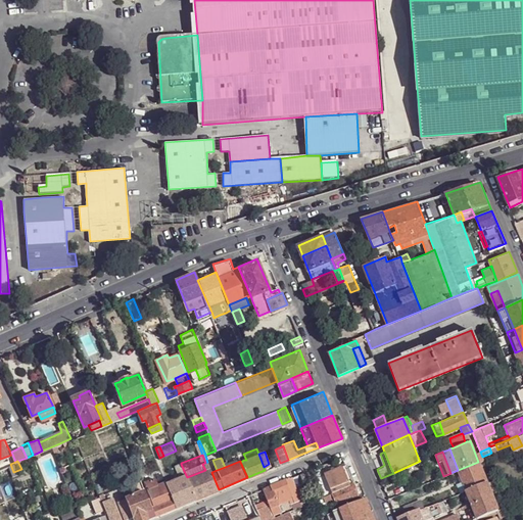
[(195,499),(219,489),(211,472),(207,462),(205,463),(202,464),(205,470),(187,477),(195,499)]
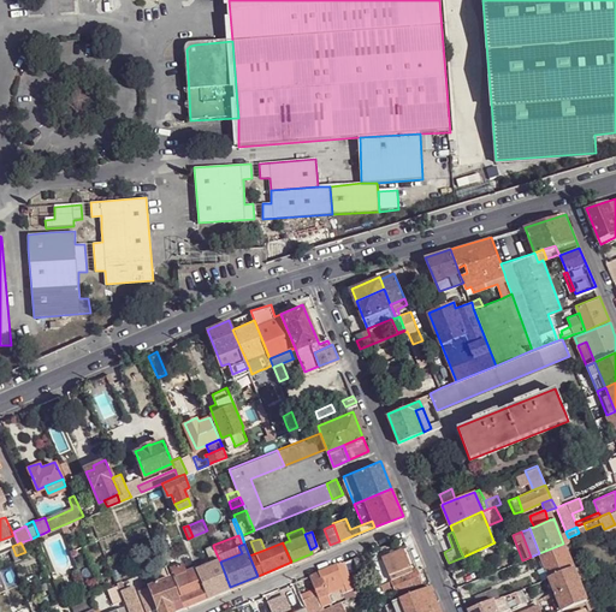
[(539,553),(550,577),(574,568),(563,544),(539,553)]
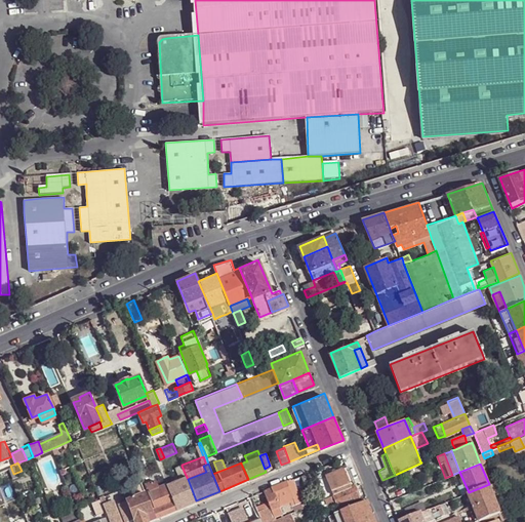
[(328,480),(333,493),(334,494),(355,486),(355,485),(347,466),(331,472),(326,474),(328,480)]
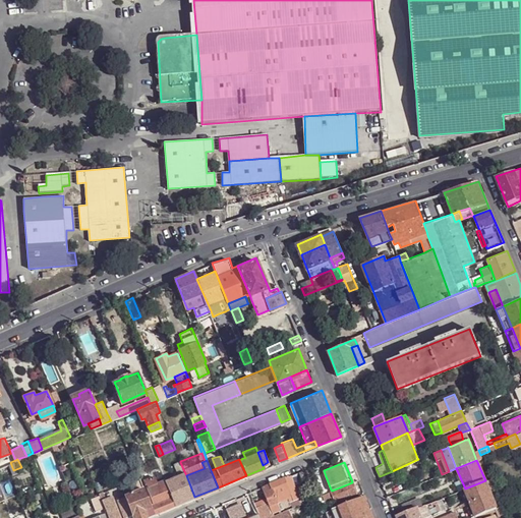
[(145,464),(136,468),(138,474),(148,471),(145,464)]
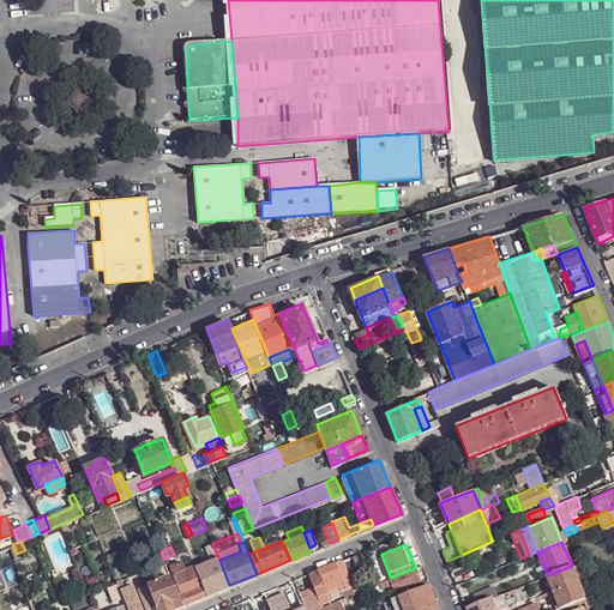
[(194,565),(203,586),(215,581),(218,590),(229,585),(220,560),(217,555),(200,562),(194,565)]
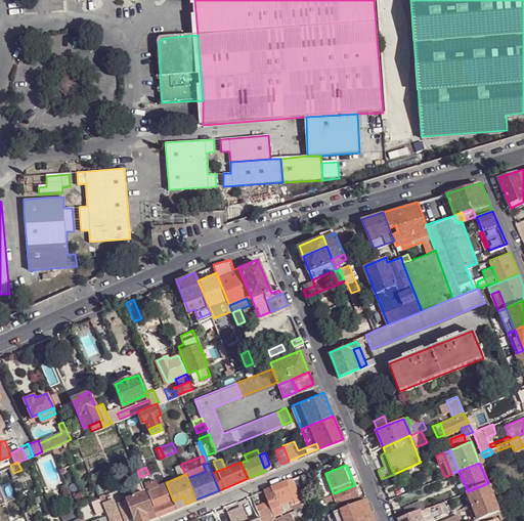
[(286,479),(271,485),(278,504),(271,507),(274,514),(279,513),(285,510),(282,503),(291,500),(293,507),(294,510),(309,504),(308,500),(301,503),(300,501),(292,476),(286,479)]
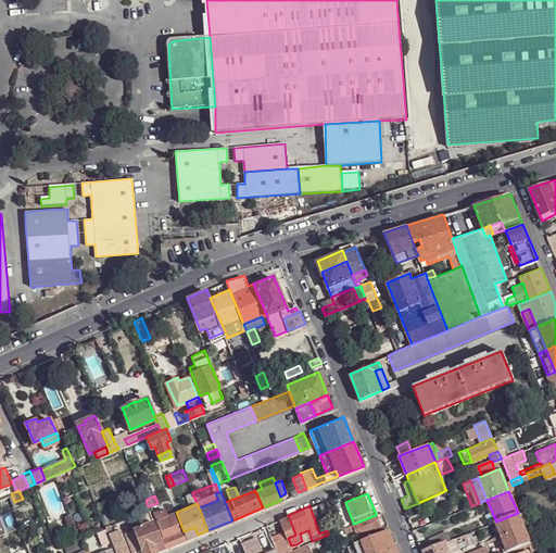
[(164,507),(153,513),(156,519),(166,515),(164,507)]
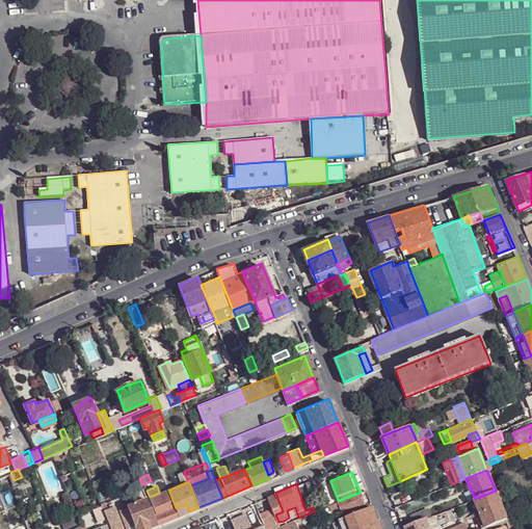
[(338,500),(333,486),(323,491),(327,501),(328,504),(333,503),(335,502),(338,500)]
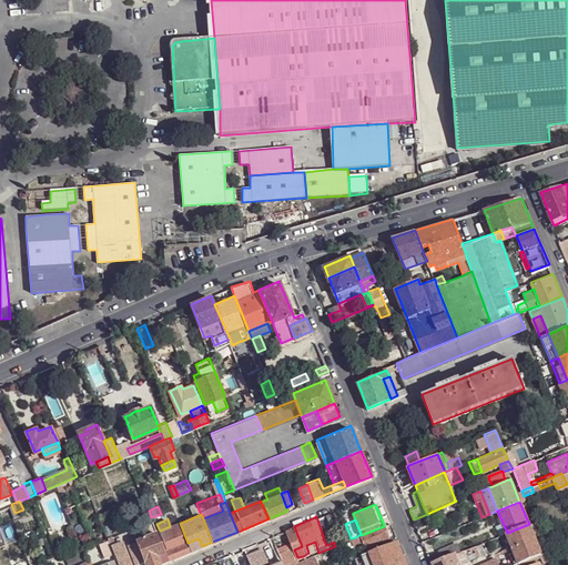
[(168,551),(188,543),(180,523),(170,526),(160,531),(168,551)]
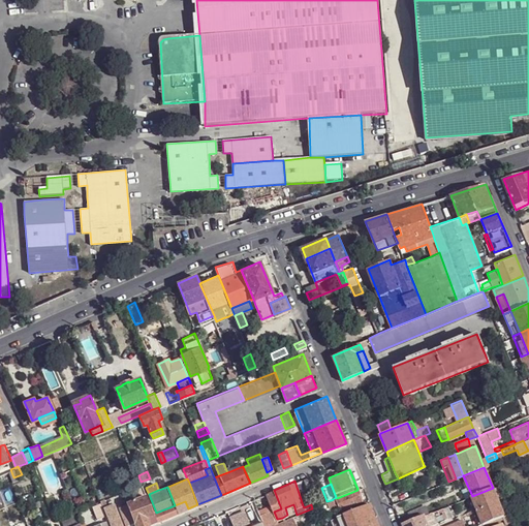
[(472,496),(483,523),(501,517),(504,516),(493,488),(472,496)]
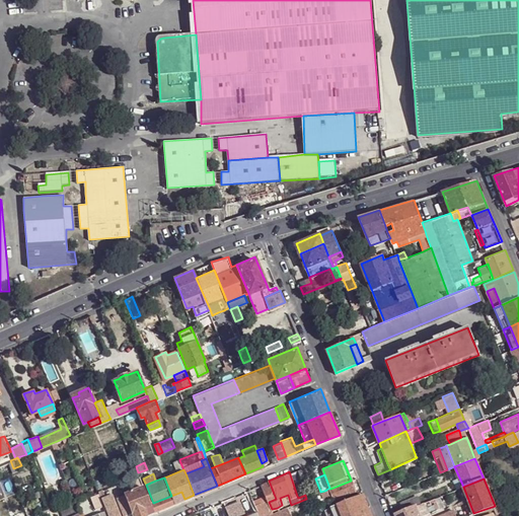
[(260,515),(263,515),(273,512),(272,509),(269,502),(276,499),(269,481),(260,484),(265,495),(262,496),(264,501),(255,504),(258,511),(260,515)]
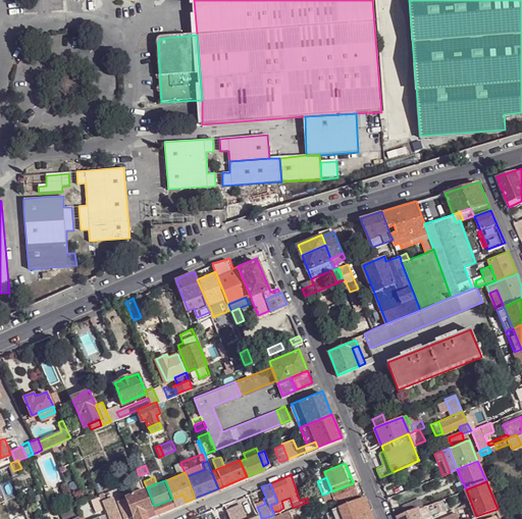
[(357,492),(353,483),(332,491),(334,498),(336,502),(357,492)]
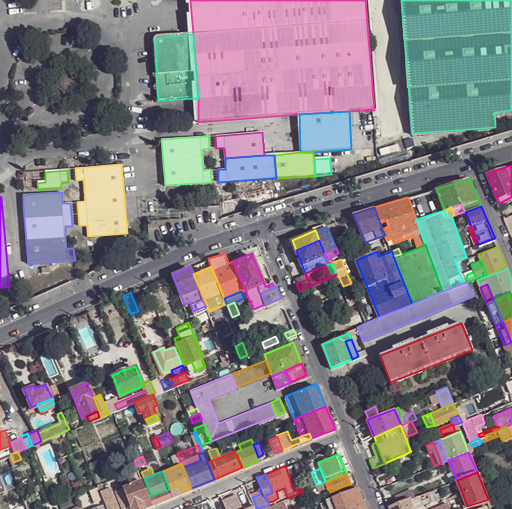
[(141,479),(123,486),(130,505),(131,508),(140,508),(144,507),(151,505),(148,497),(141,479)]
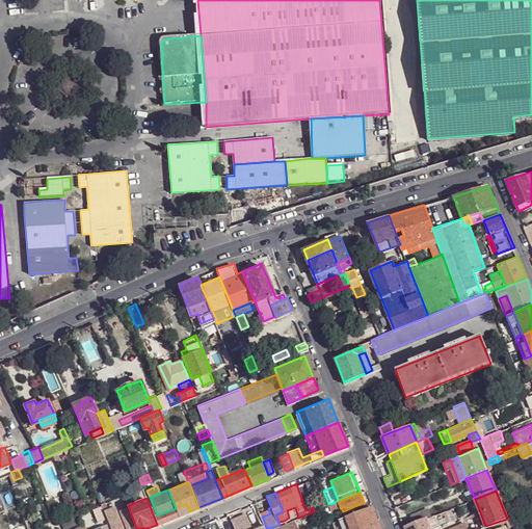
[(111,528),(122,528),(115,510),(116,510),(114,505),(108,507),(105,499),(100,501),(102,505),(103,509),(106,517),(109,522),(111,528)]
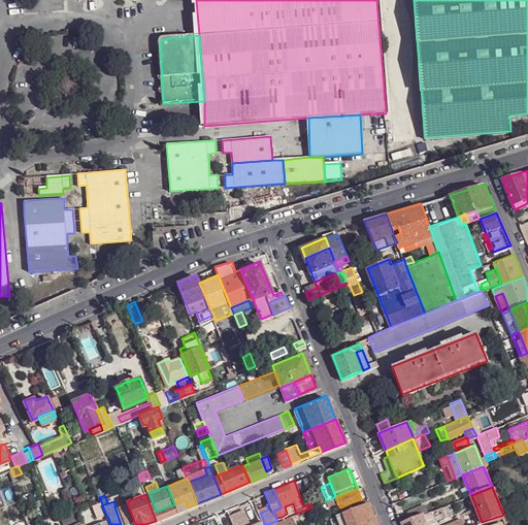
[(185,500),(174,504),(177,512),(188,507),(185,500)]
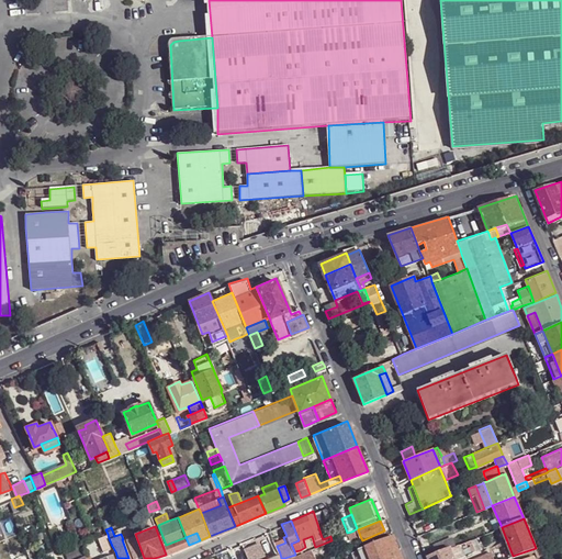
[(104,549),(112,546),(109,538),(108,534),(99,537),(104,549)]
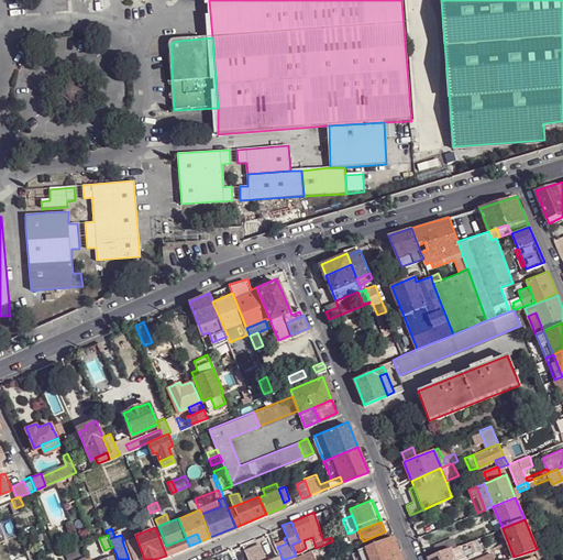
[(134,559),(143,556),(135,535),(128,538),(134,559)]
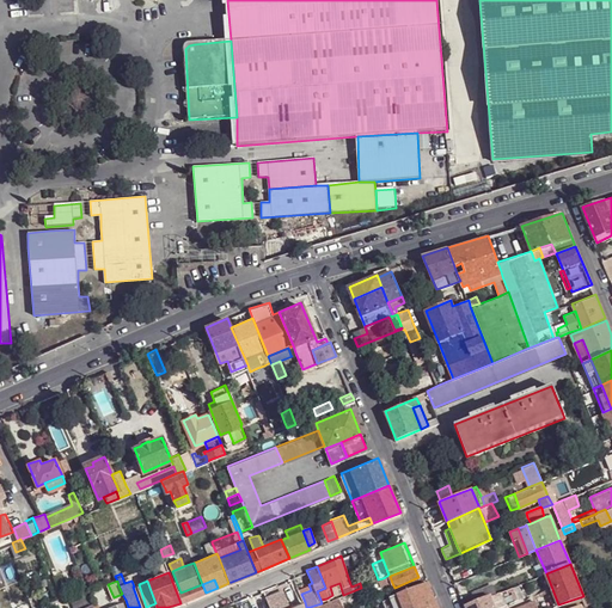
[(83,600),(91,596),(85,582),(77,584),(83,600)]
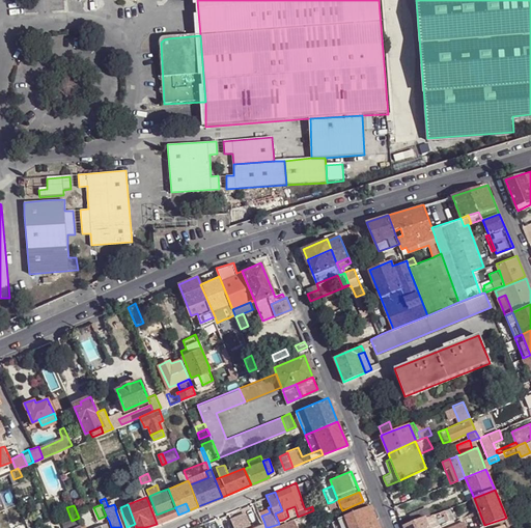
[(251,524),(257,522),(252,505),(246,507),(251,524)]
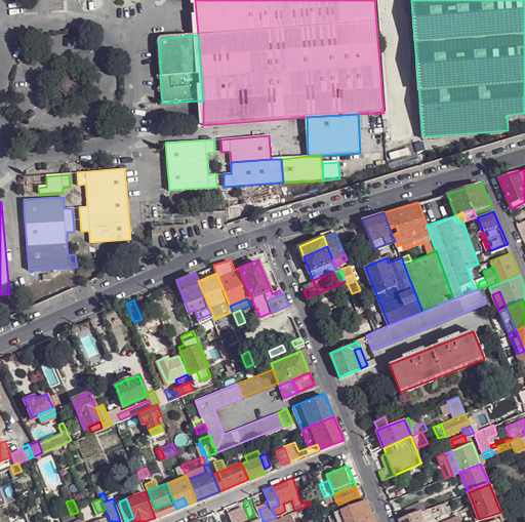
[(365,521),(375,518),(367,499),(334,512),(328,515),(330,521),(365,521)]
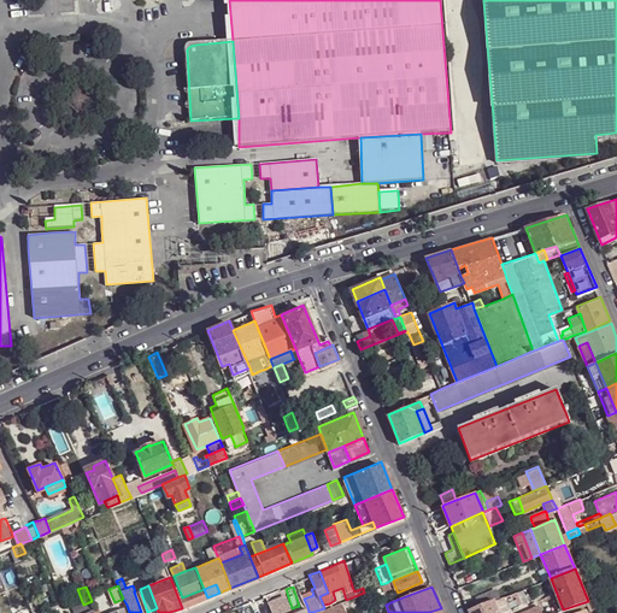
[(342,588),(333,591),(335,600),(345,596),(342,588)]
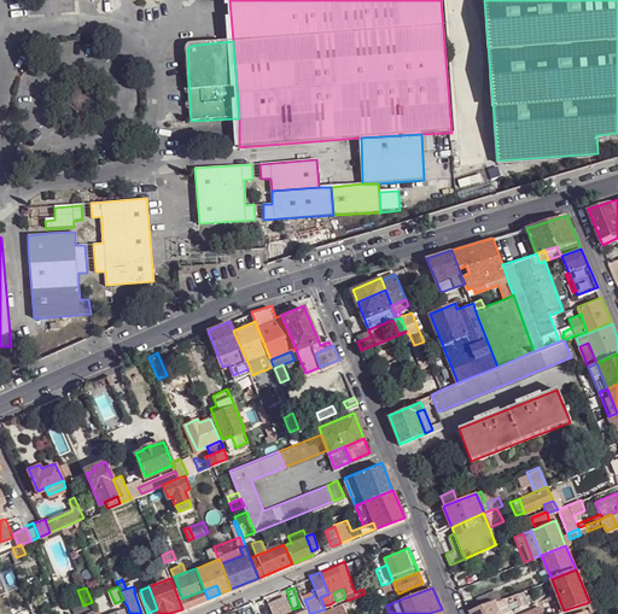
[(208,598),(204,590),(182,598),(179,600),(182,609),(208,598)]
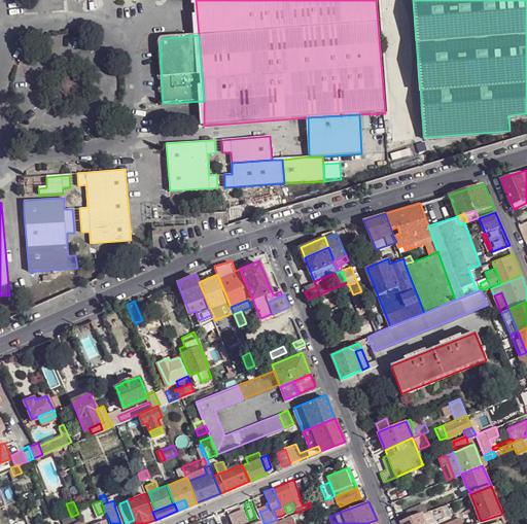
[(407,511),(410,518),(422,513),(427,511),(424,503),(407,511)]
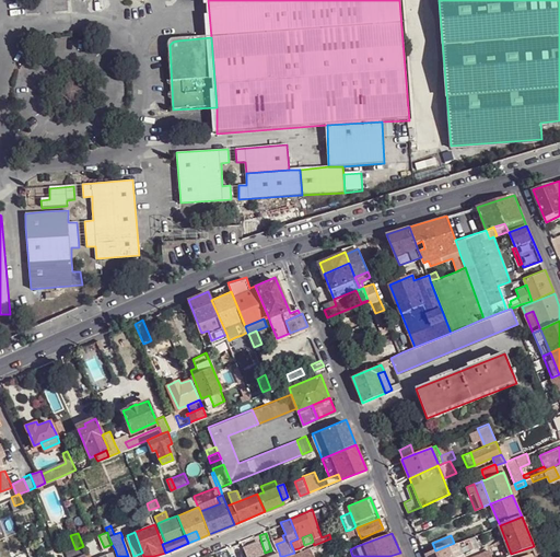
[(473,535),(468,537),(473,549),(477,547),(473,535)]
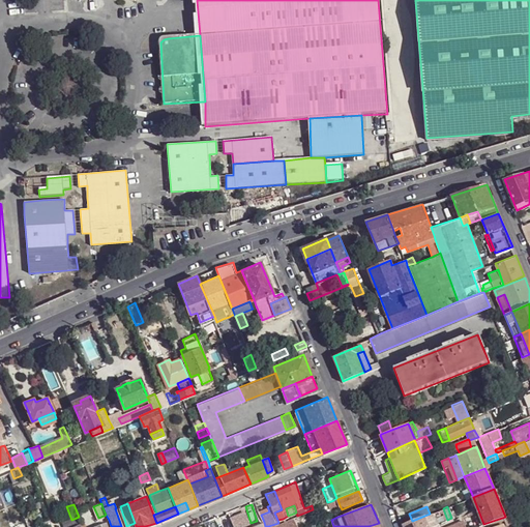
[(234,526),(252,526),(244,510),(231,517),(234,526)]
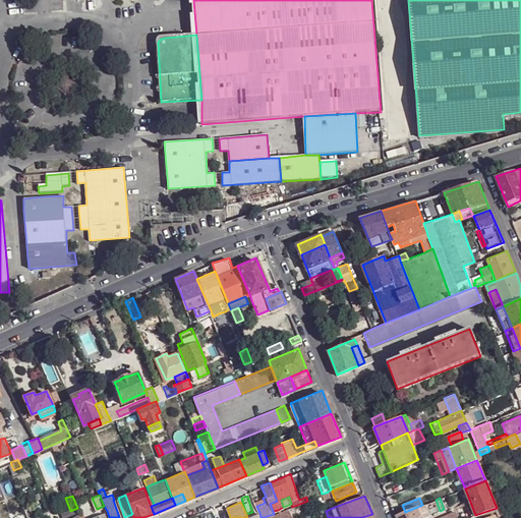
[(509,502),(502,505),(502,506),(503,509),(504,511),(505,514),(513,511),(509,502)]
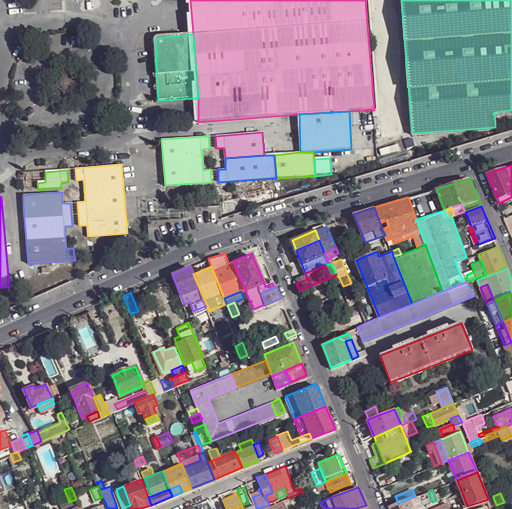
[(389,508),(414,508),(410,498),(398,503),(388,507),(389,508)]
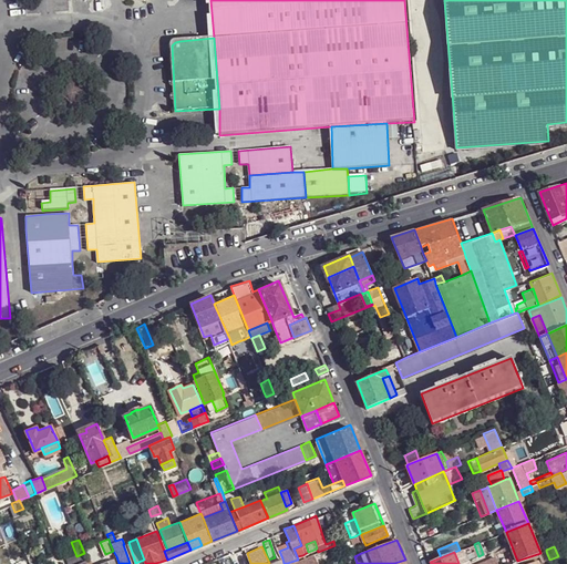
[(88,563),(84,553),(76,556),(69,560),(70,563),(88,563)]
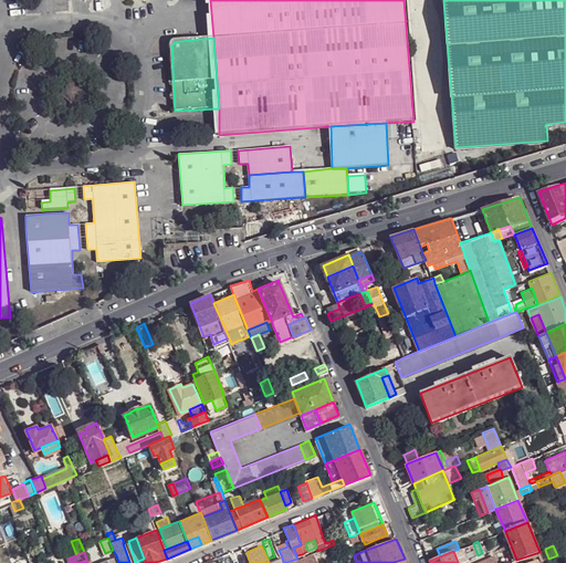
[(323,562),(323,561),(318,562),(314,552),(297,559),(286,562),(323,562)]
